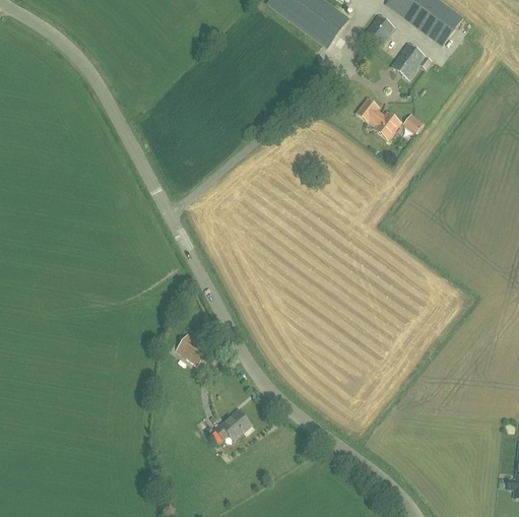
[(267,0),(265,2),(327,48),(348,17),(324,0),(267,0)]
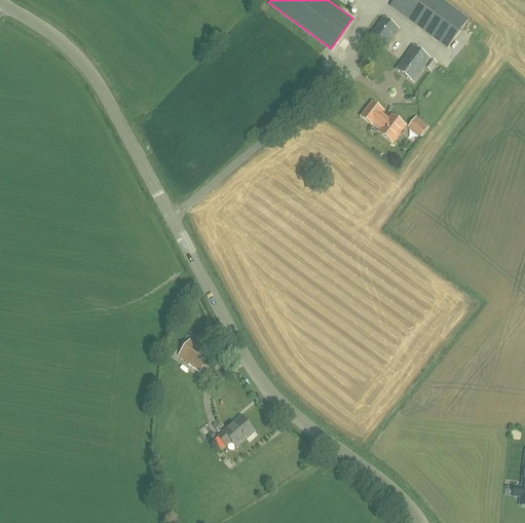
[(448,2),(445,0),(391,0),(389,4),(426,31),(448,2)]
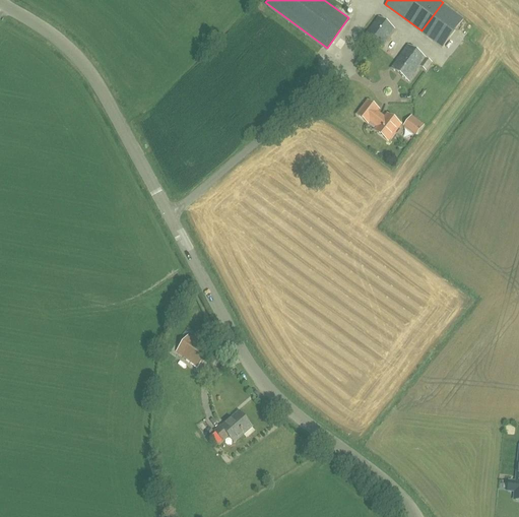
[(462,16),(443,2),(422,30),(441,45),(443,43),(462,16)]
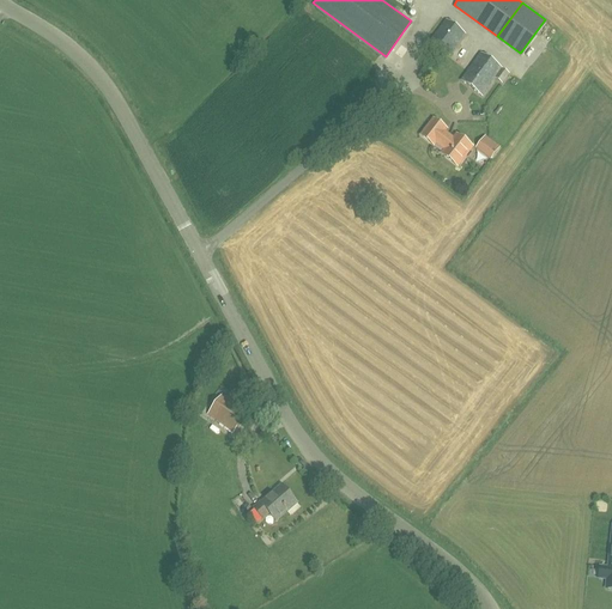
[(464,31),(444,17),(429,38),(448,53),(464,31)]
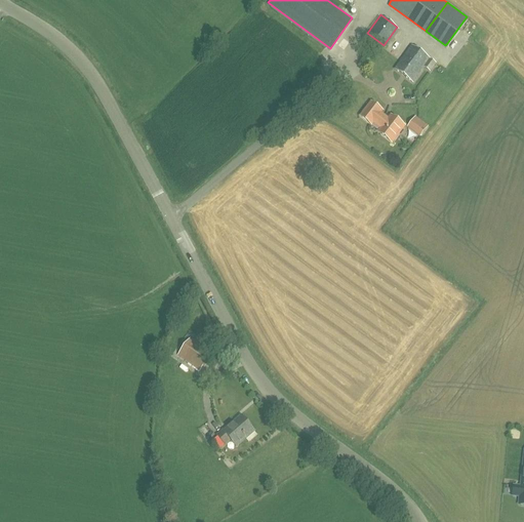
[(490,35),(467,16),(447,43),(445,45),(469,63),(490,35)]
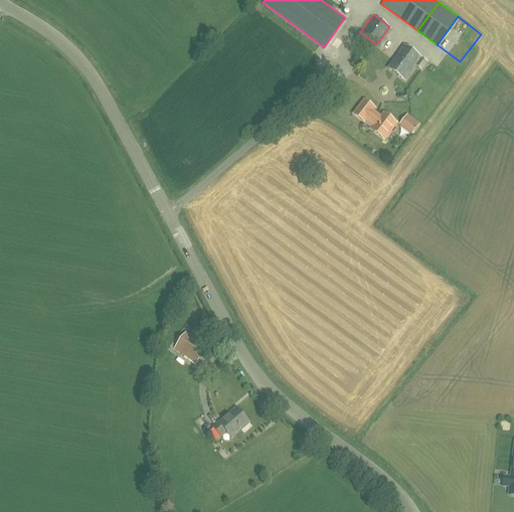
[(404,78),(415,62),(420,66),(425,59),(402,42),(386,65),(404,78)]
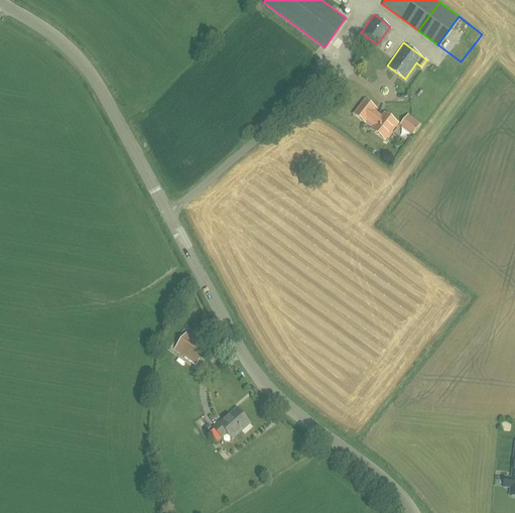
[(364,119),(366,117),(373,123),(371,126),(384,137),(396,121),(383,111),(380,114),(373,108),(374,107),(364,98),(354,111),(364,119)]
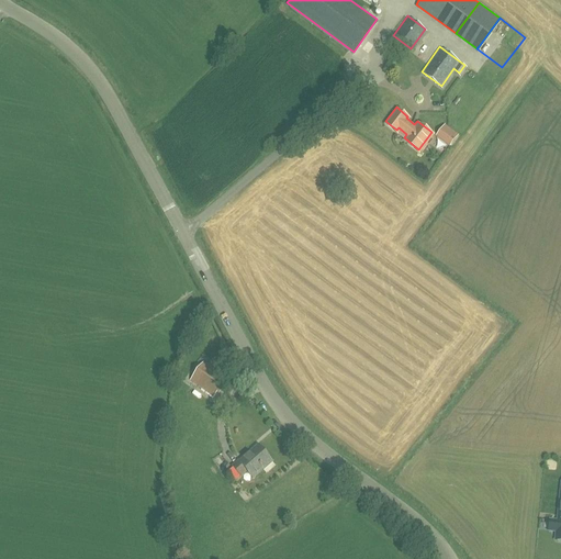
[(456,133),(447,126),(444,123),(435,133),(447,142),(448,143),(456,133)]
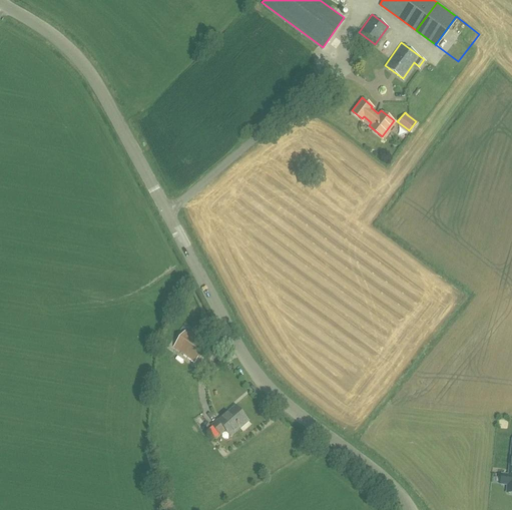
[(193,360),(205,344),(184,328),(172,344),(193,360)]
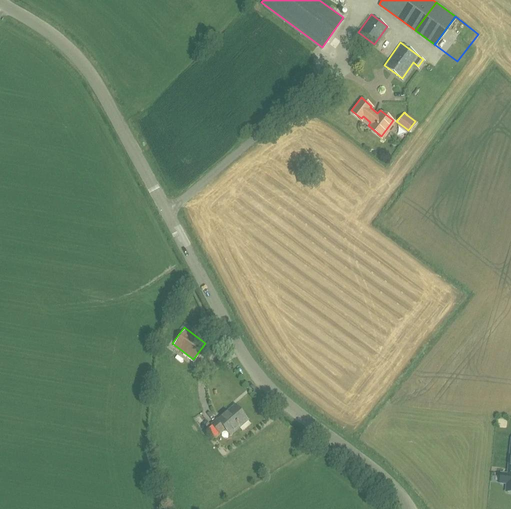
[(182,354),(179,358),(186,363),(189,359),(182,354)]
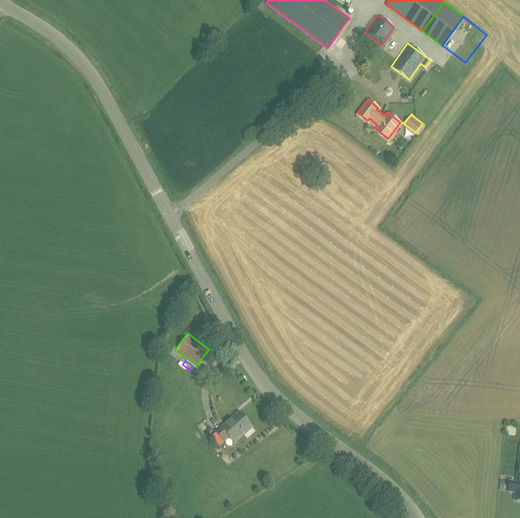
[(233,440),(250,424),(238,410),(221,425),(221,424),(215,429),(223,439),(228,435),(233,440)]
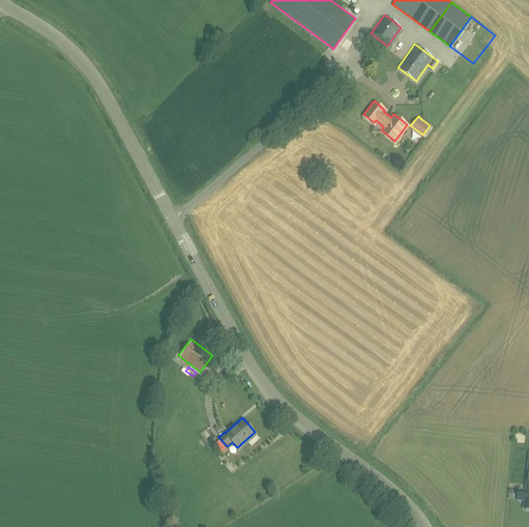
[(525,488),(518,488),(517,497),(524,498),(523,506),(528,507),(528,459),(528,460),(525,488)]
